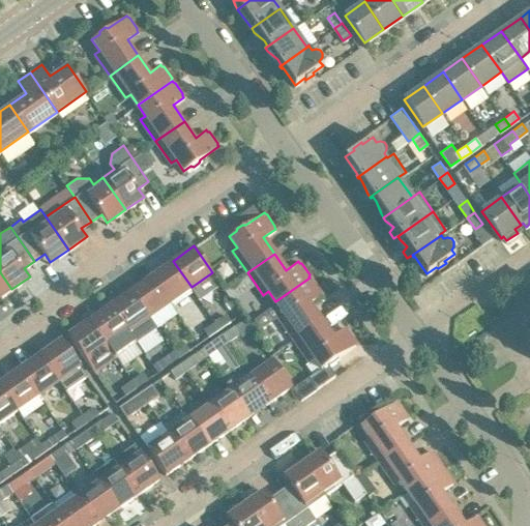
[(192,287),(173,261),(152,275),(170,301),(192,287)]
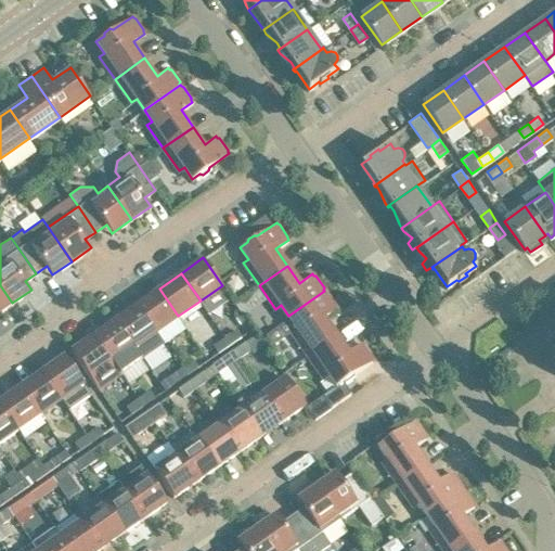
[(0,311),(12,303),(0,285),(0,311)]
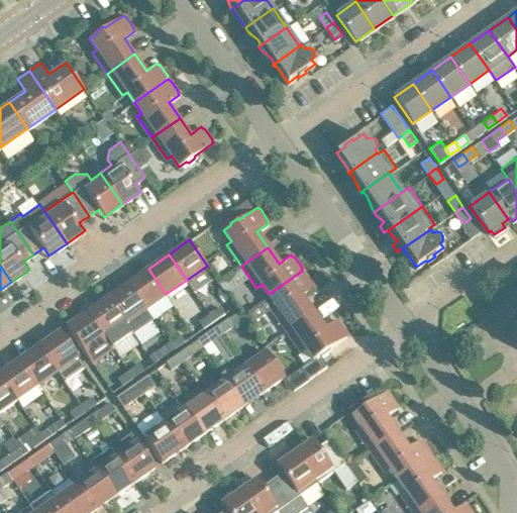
[(166,294),(148,269),(128,283),(145,308),(166,294)]
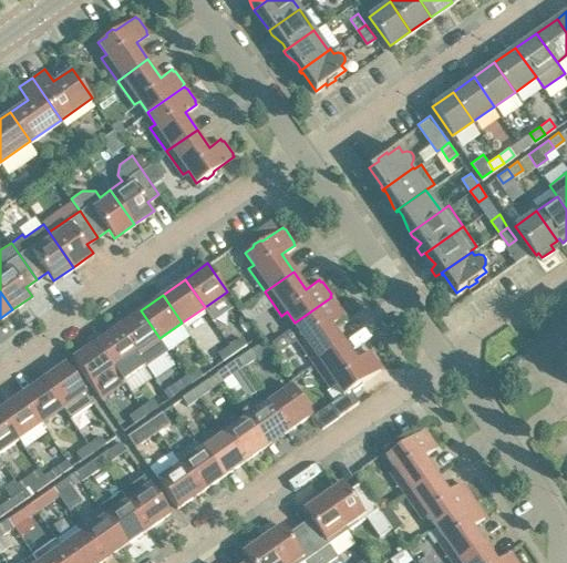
[(313,361),(342,341),(330,324),(343,315),(342,313),(342,310),(334,299),(332,298),(331,297),(295,323),(302,335),(297,338),(313,361)]
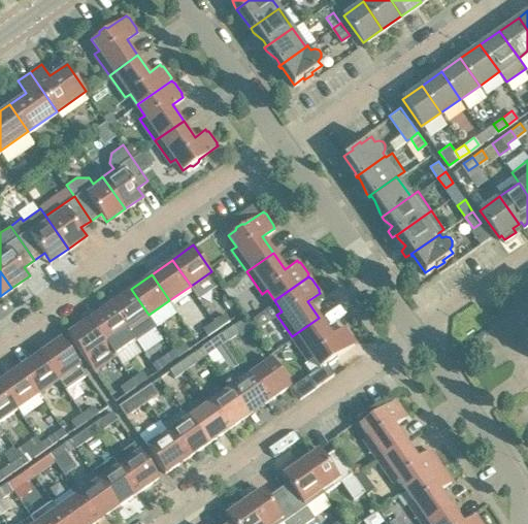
[(149,315),(131,289),(109,303),(128,329),(135,339),(156,325),(149,315)]
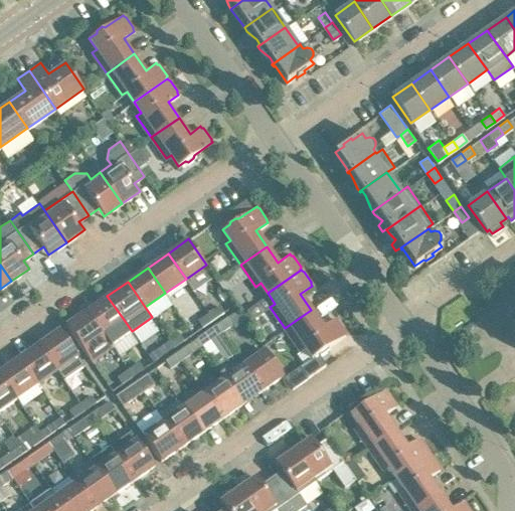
[(125,321),(107,296),(87,310),(105,335),(125,321)]
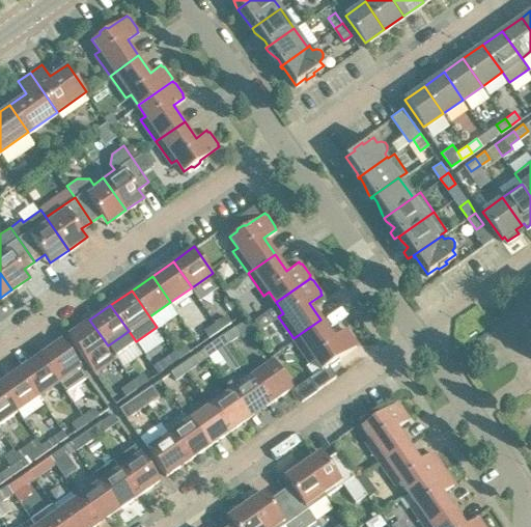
[(226,313),(215,322),(220,329),(231,321),(226,313)]
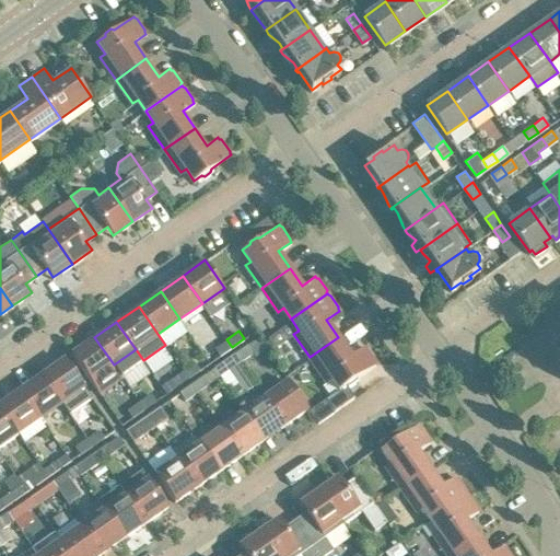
[(114,365),(94,337),(72,352),(100,392),(121,377),(114,365)]
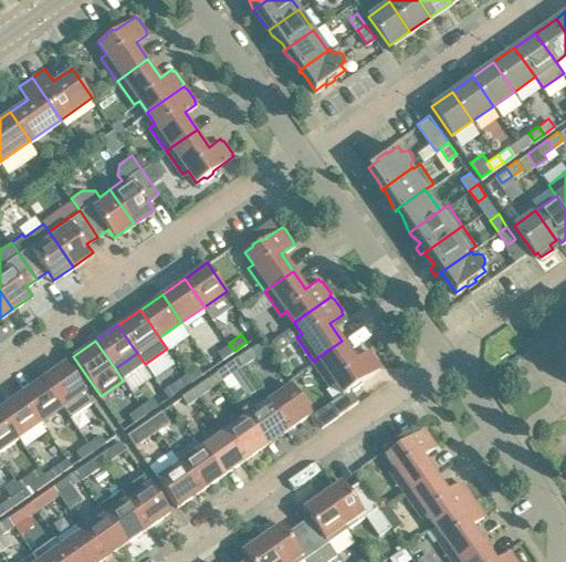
[(271,341),(265,345),(271,354),(278,350),(271,341)]
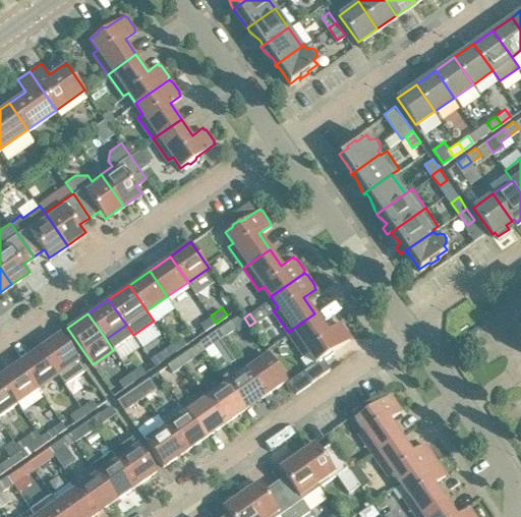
[(326,329),(314,313),(288,332),(303,354),(307,350),(315,361),(303,369),(311,381),(330,367),(322,357),(323,356),(326,357),(331,353),(332,350),(350,338),(348,336),(349,334),(341,323),(339,323),(338,321),(326,329)]
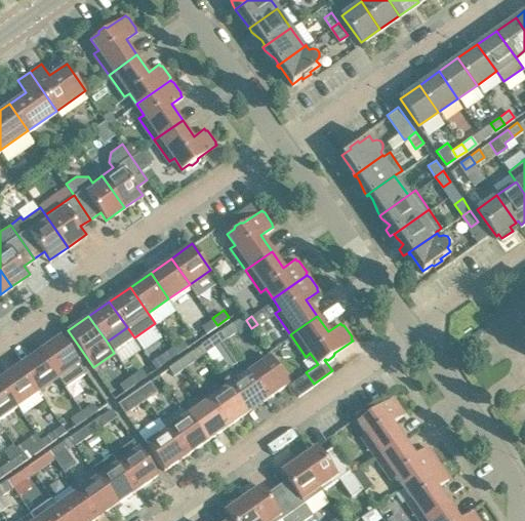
[(206,332),(217,325),(212,318),(201,325),(206,332)]
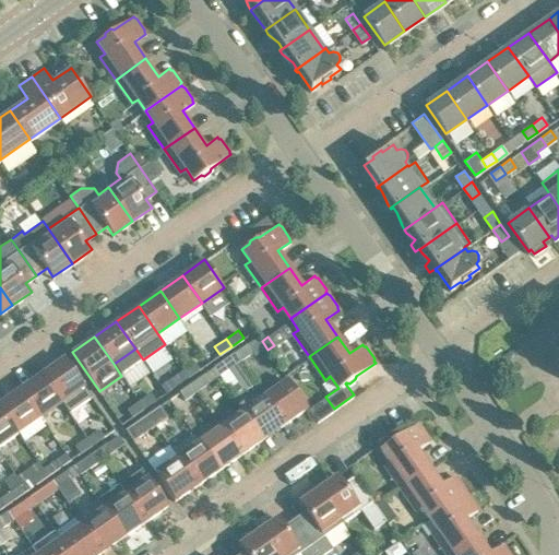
[(247,343),(235,352),(240,358),(252,351),(247,343)]
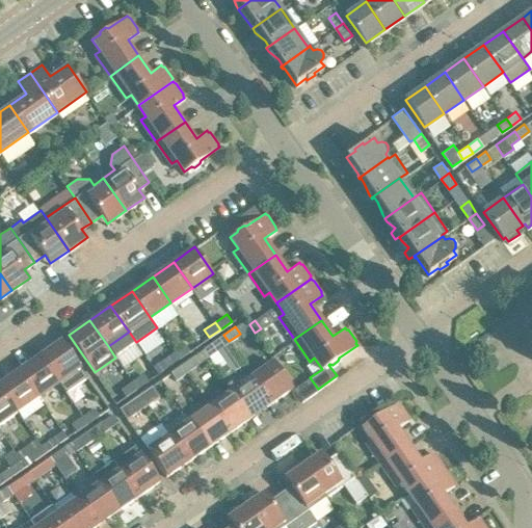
[(208,355),(229,341),(223,335),(203,349),(208,355)]
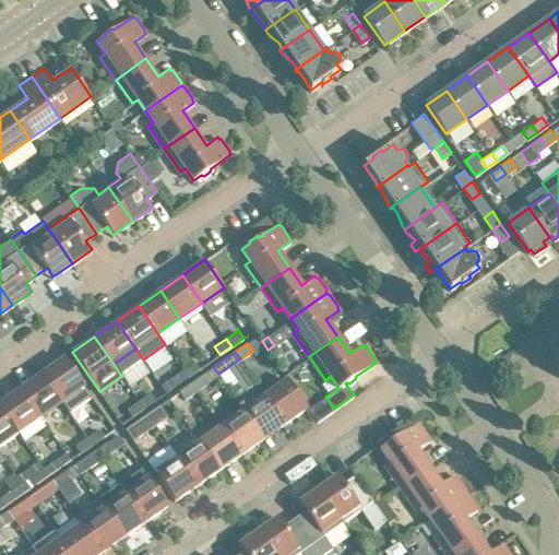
[(92,394),(64,357),(43,373),(62,400),(69,411),(92,394)]
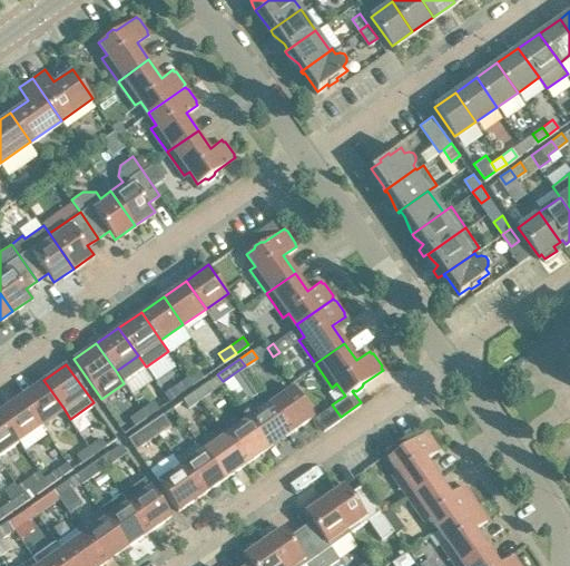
[(198,368),(186,377),(192,384),(204,376),(198,368)]
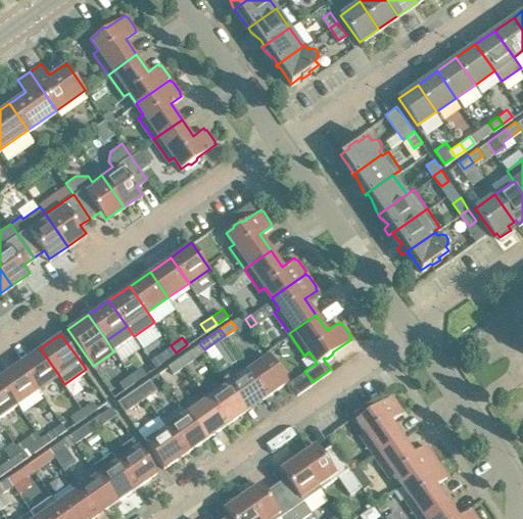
[(184,364),(204,349),(199,343),(179,358),(184,364)]
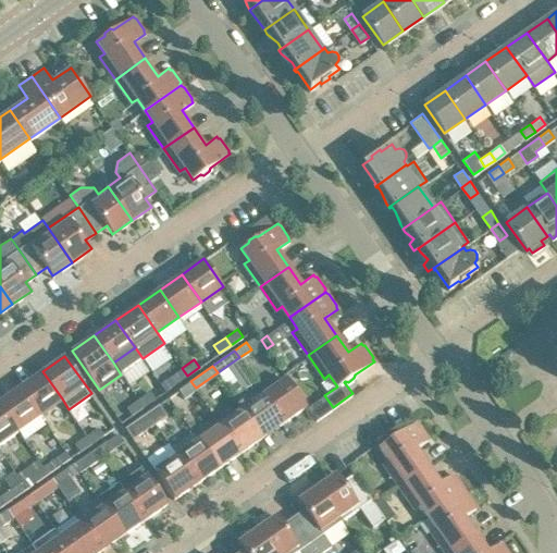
[(175,383),(187,376),(182,368),(170,376),(175,383)]
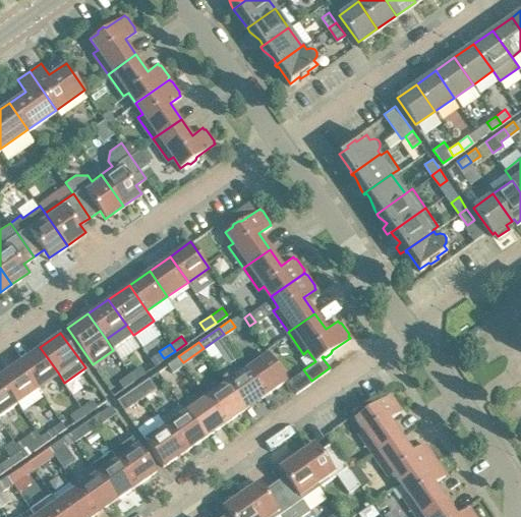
[(58,372),(40,347),(19,361),(38,387),(58,372)]
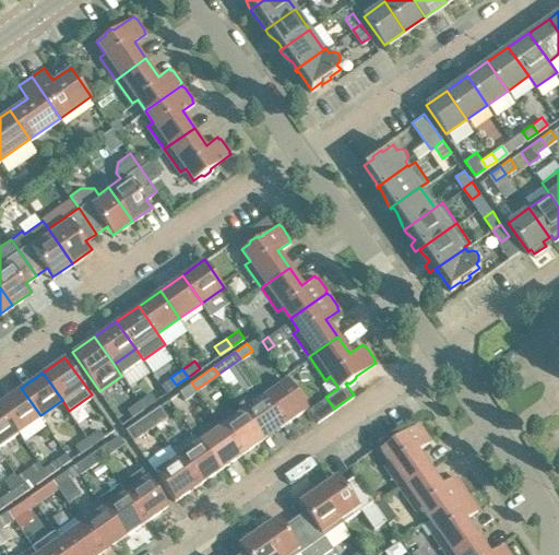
[(288,379),(265,394),(285,422),(307,406),(288,379)]
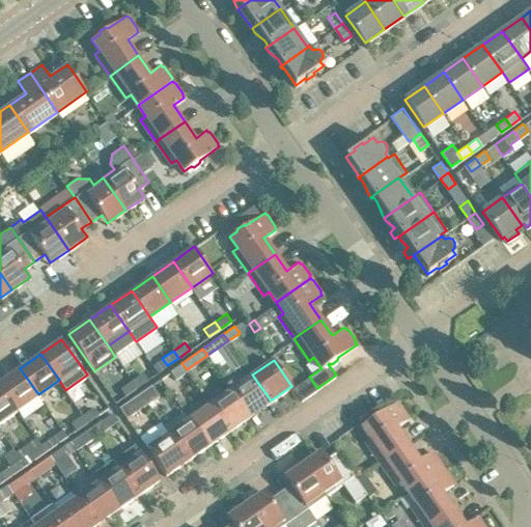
[(175,378),(187,369),(182,363),(171,370),(175,378)]
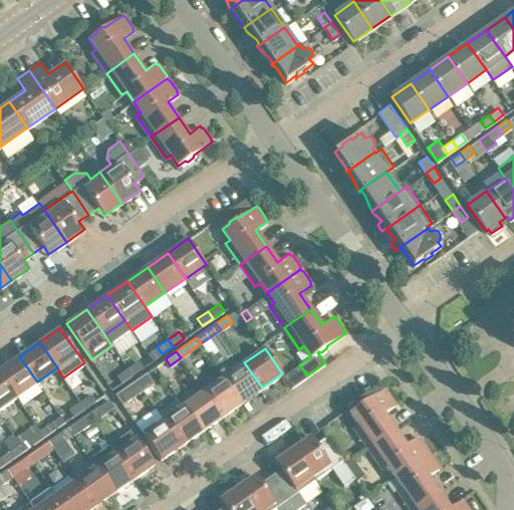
[(37,381),(19,356),(0,369),(0,371),(17,396),(37,381)]
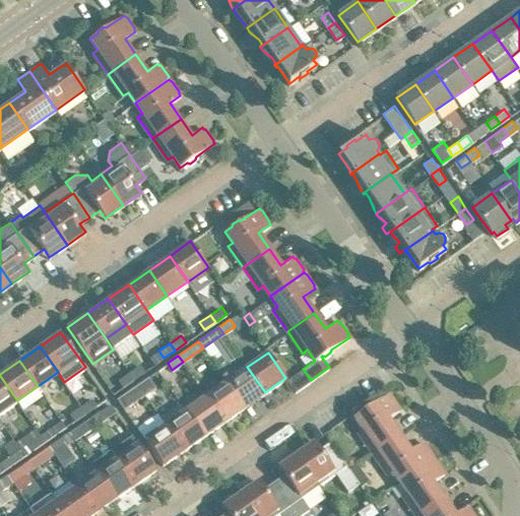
[(140,364),(129,372),(134,379),(144,371),(140,364)]
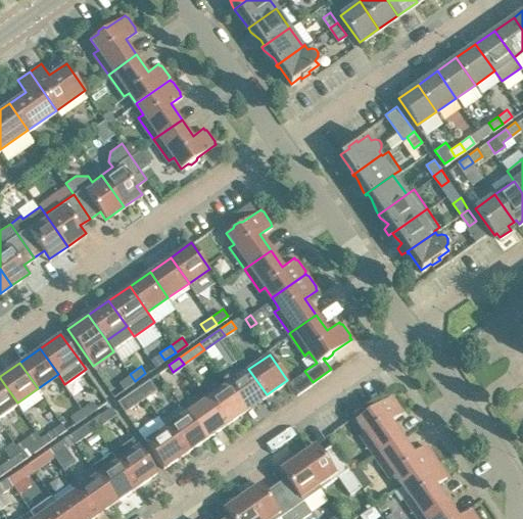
[(267,394),(248,369),(228,383),(246,409),(267,394)]
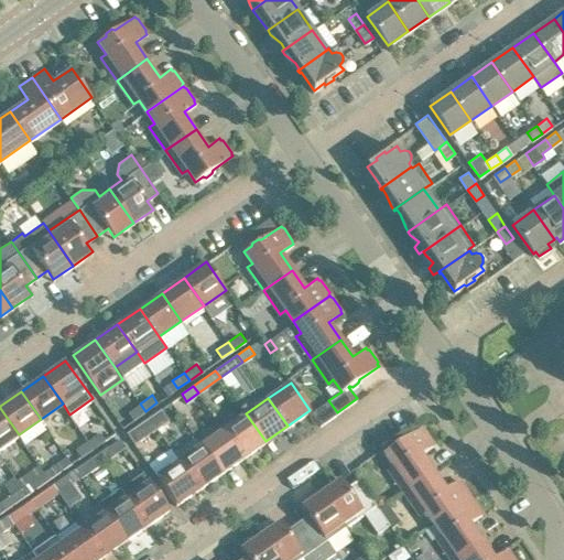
[(133,419),(145,411),(140,404),(128,411),(133,419)]
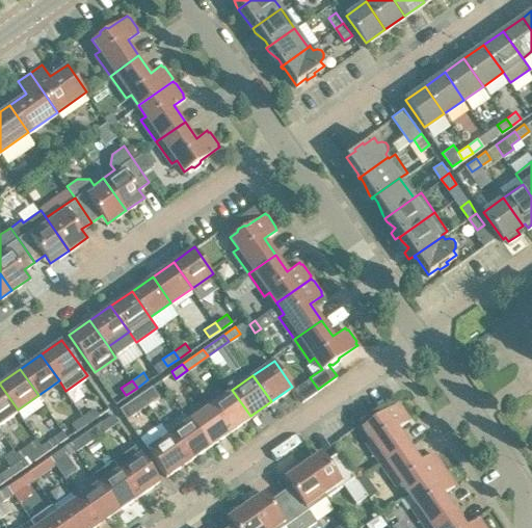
[(0,421),(18,410),(0,385),(0,421)]
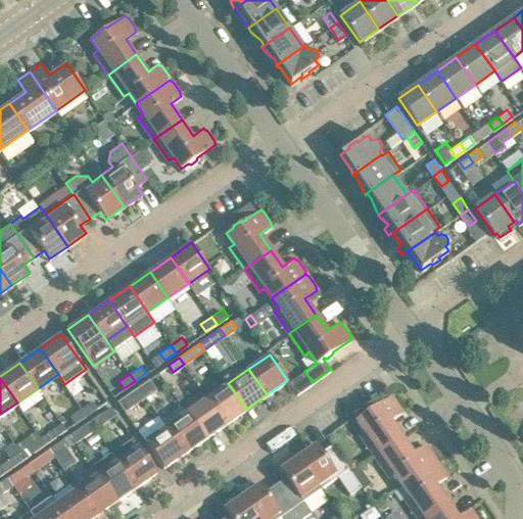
[(156,388),(149,378),(138,386),(145,396),(156,388)]
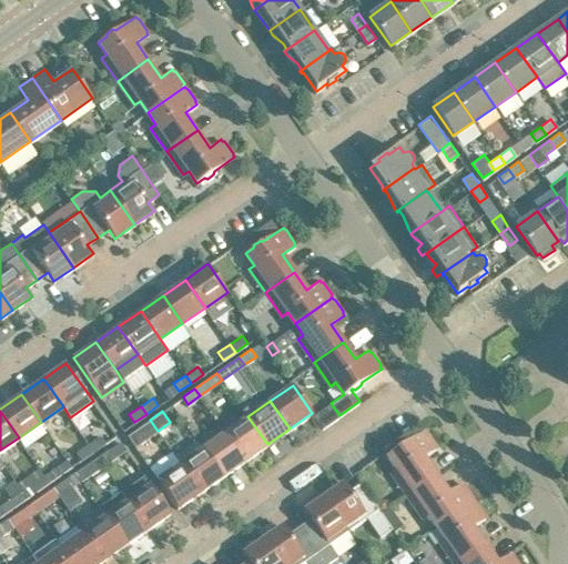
[(245,460),(267,444),(247,416),(225,432),(245,460)]
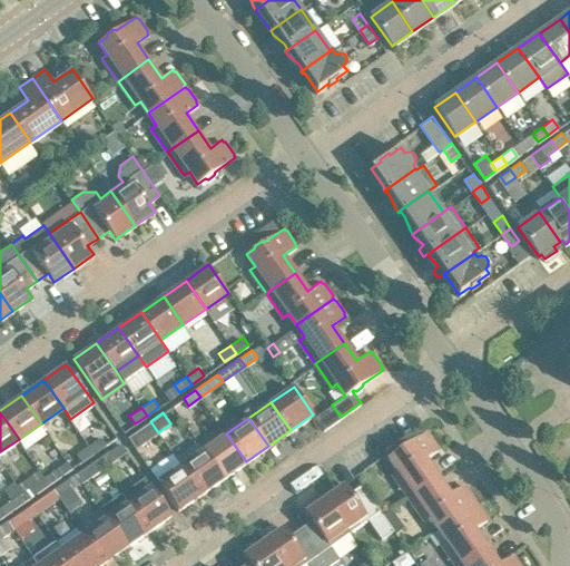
[(136,448),(158,432),(150,421),(128,437),(136,448)]
